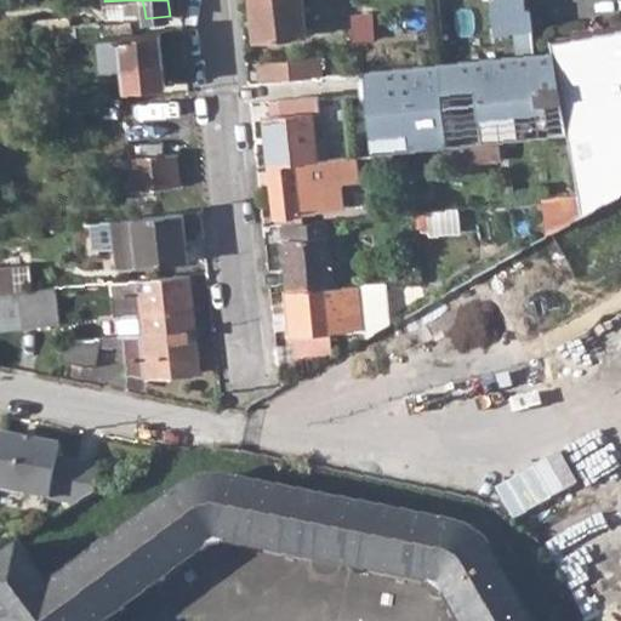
[(134,0),(135,11),(144,10),(142,0),(134,0)]
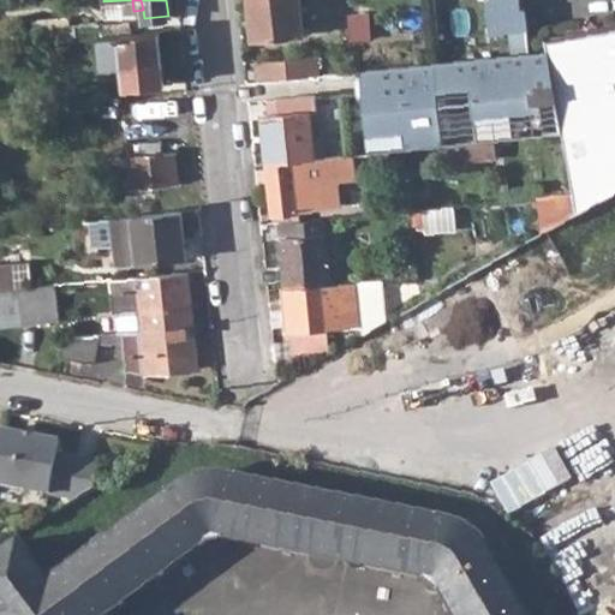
[(248,0),(252,41),(300,35),(297,0),(248,0)]
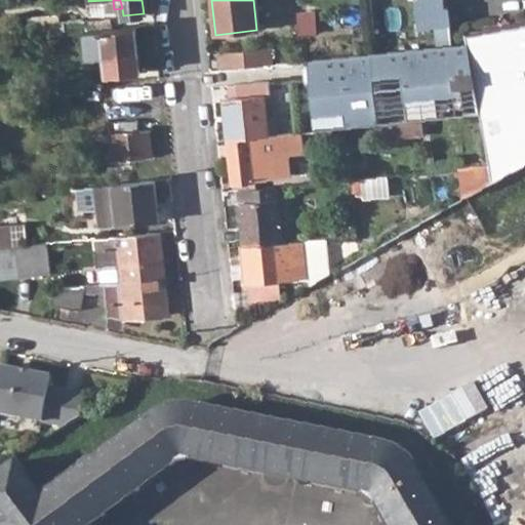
[(414,0),(417,28),(447,26),(445,7),(441,8),(440,0),(414,0)]
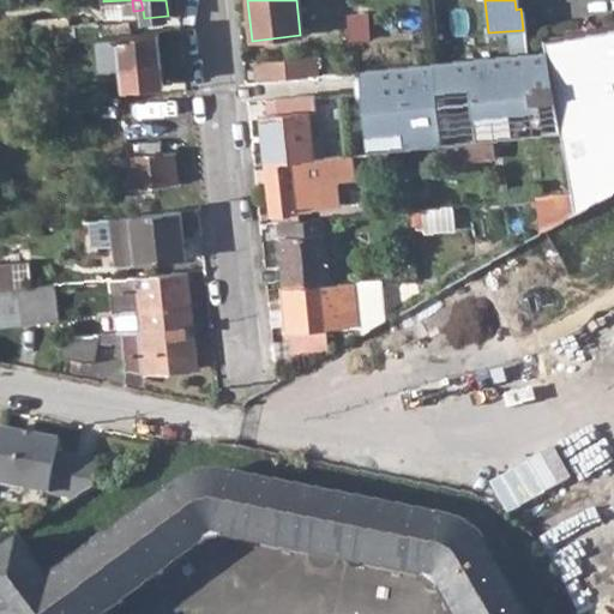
[(347,16),(349,38),(367,37),(365,13),(347,16)]
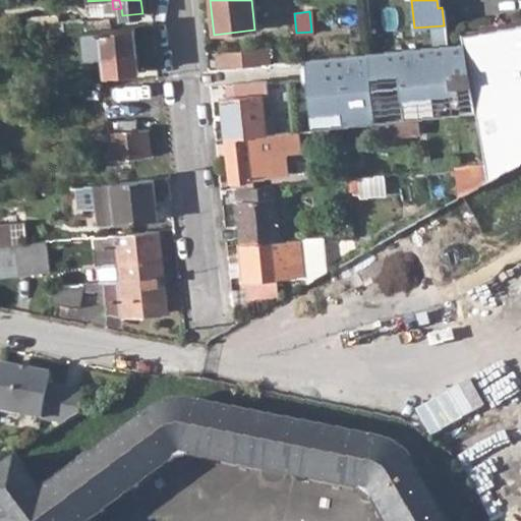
[(55,25),(56,36),(83,33),(109,31),(108,21),(88,22),(88,25),(79,25),(79,20),(65,22),(65,24),(55,25)]
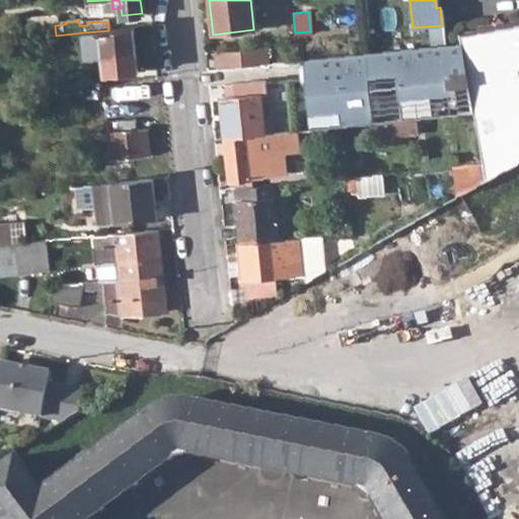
[(518,20),(497,25),(518,156),(518,155),(518,20)]
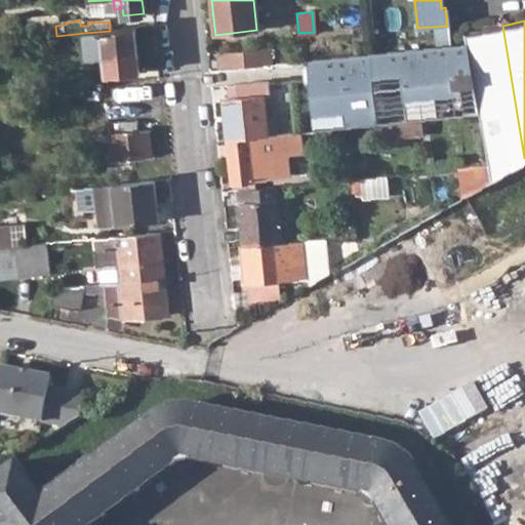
[(524,158),(502,26),(465,33),(467,46),(470,65),(479,116),(487,166),(489,175),(489,178),(524,158)]
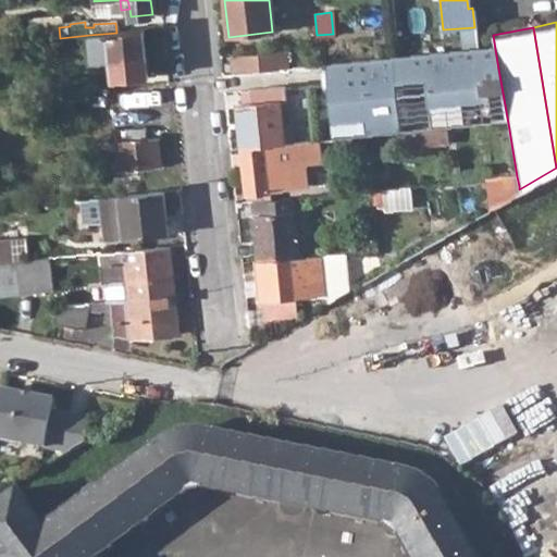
[(112,60),(114,81),(149,77),(144,29),(116,33),(89,35),(91,61),(112,60)]
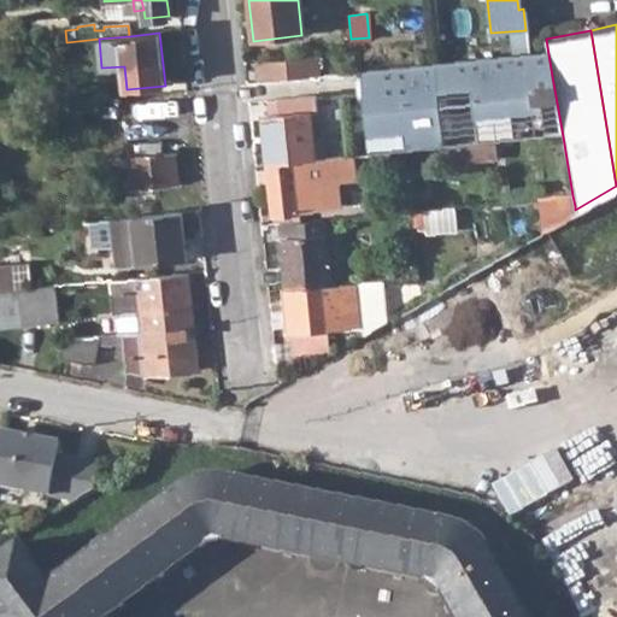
[(548,54),(362,72),(364,94),(369,156),(563,136),(552,76),(548,54)]
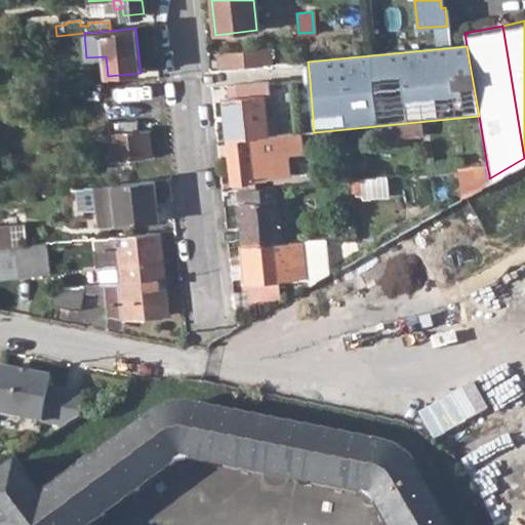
[(267,49),(217,53),(219,70),(269,65),(267,49)]
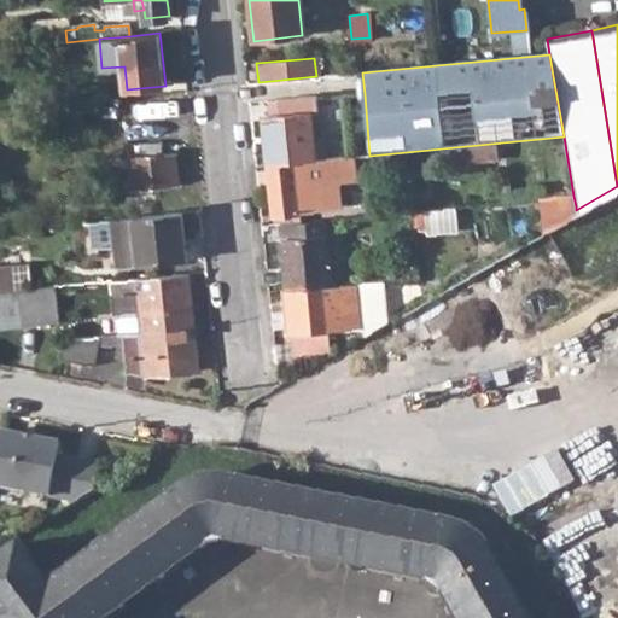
[(266,165),(314,161),(310,114),(261,118),(266,165)]
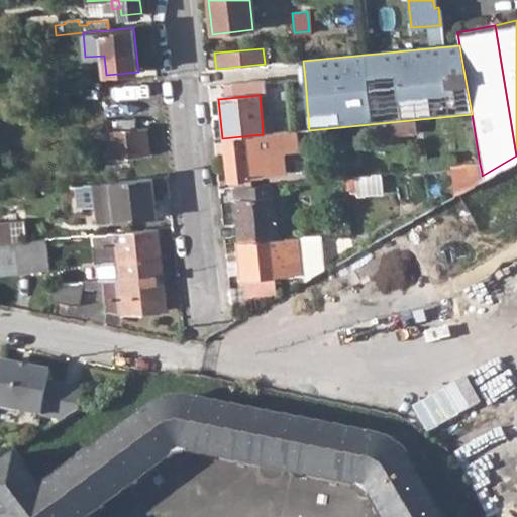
[(108,131),(110,159),(149,156),(146,126),(108,131)]
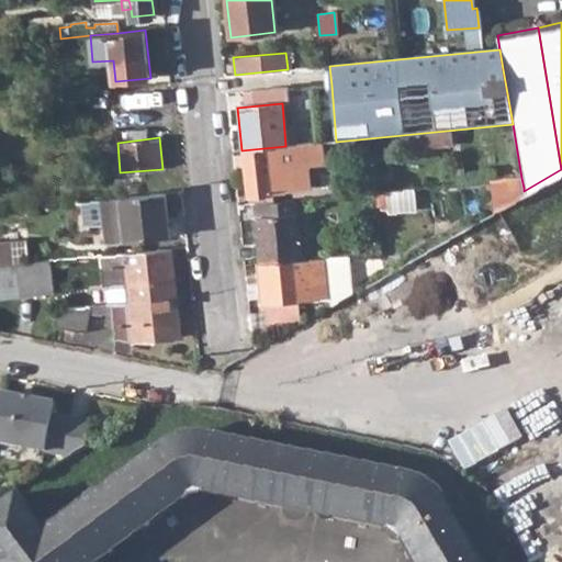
[(242,150),(247,194),(307,188),(305,167),(323,165),(322,143),(285,146),(242,150)]
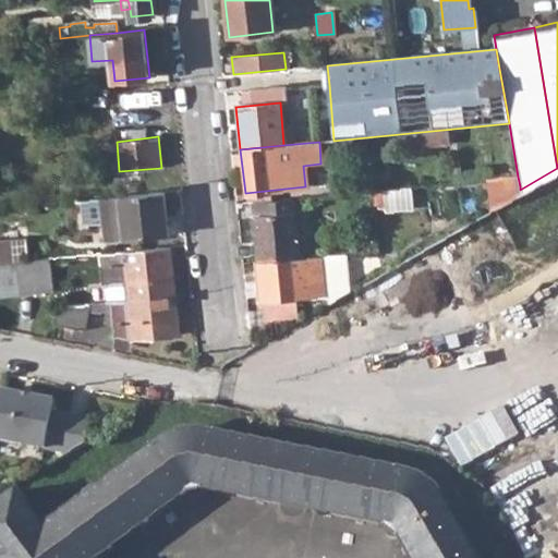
[(501,179),(487,180),(489,207),(520,190),(520,186),(518,177),(501,179)]
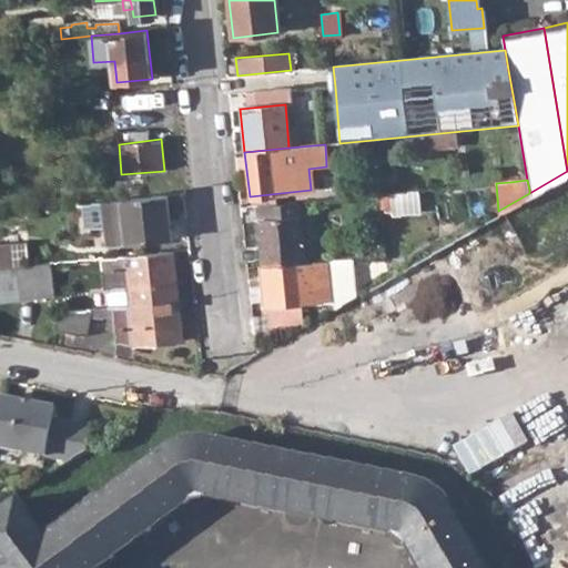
[(391,215),(418,210),(416,193),(388,195),(389,209),(391,215)]
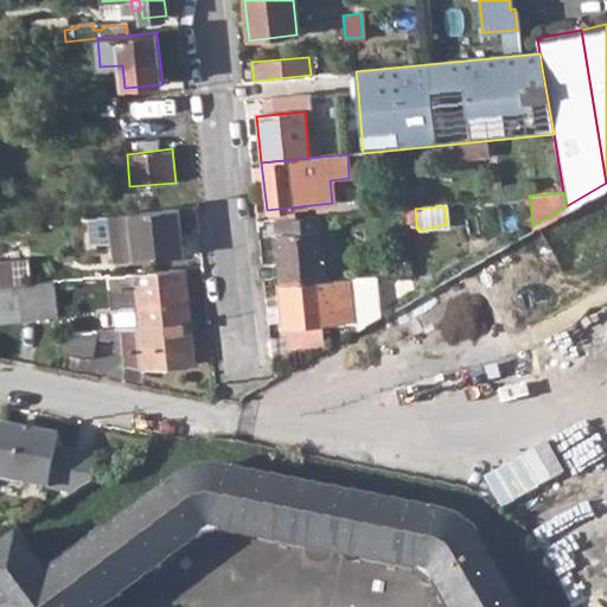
[(104,215),(112,262),(185,255),(180,208),(104,215)]
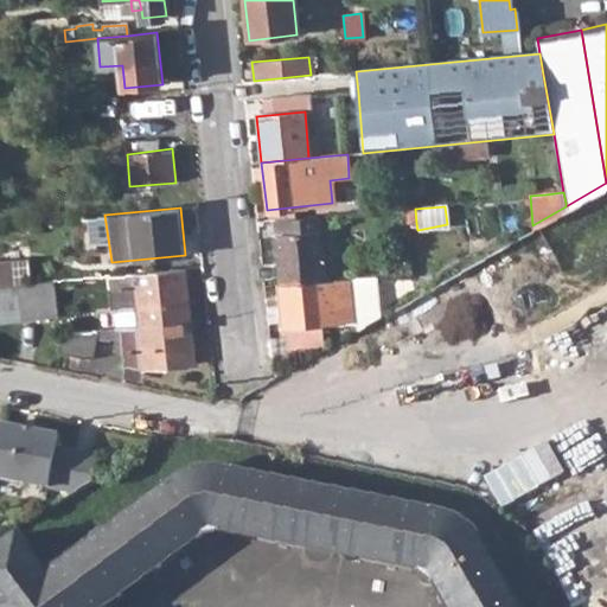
[(403,210),(404,224),(416,223),(415,209),(403,210)]
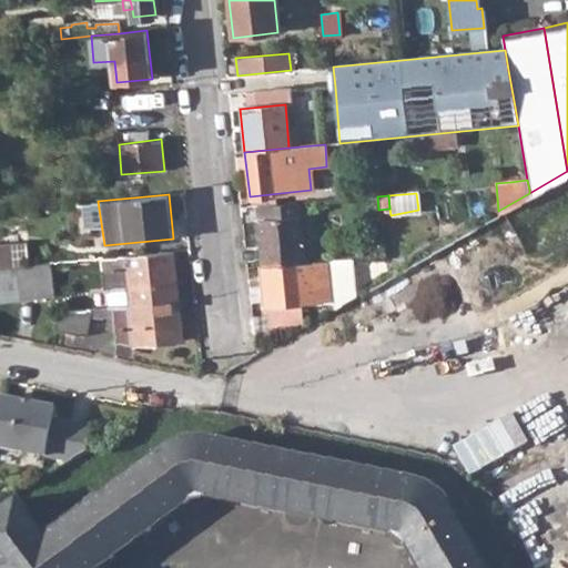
[(262,267),(304,263),(297,202),(255,208),(262,267)]
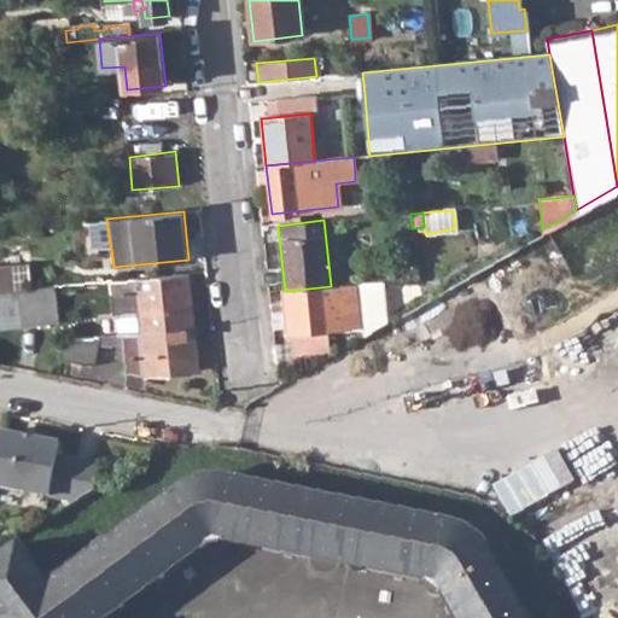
[(0,268),(0,291),(38,287),(36,264),(0,268)]
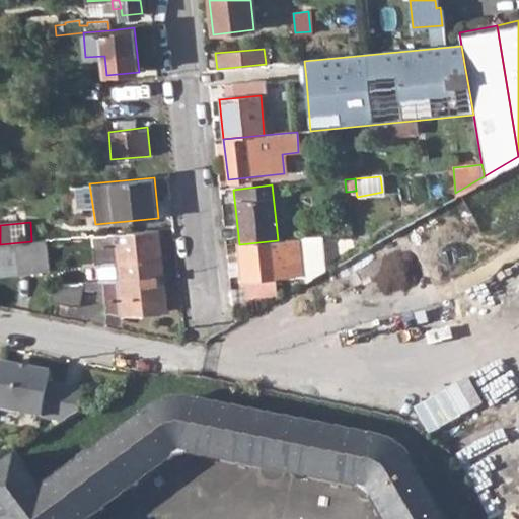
[(93,235),(96,264),(117,262),(118,281),(163,277),(158,229),(93,235)]
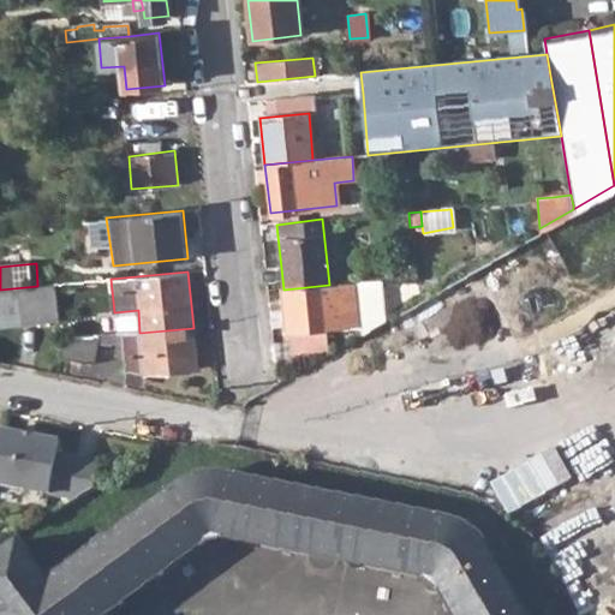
[(378,279),(356,281),(359,322),(360,330),(383,317),(378,279)]
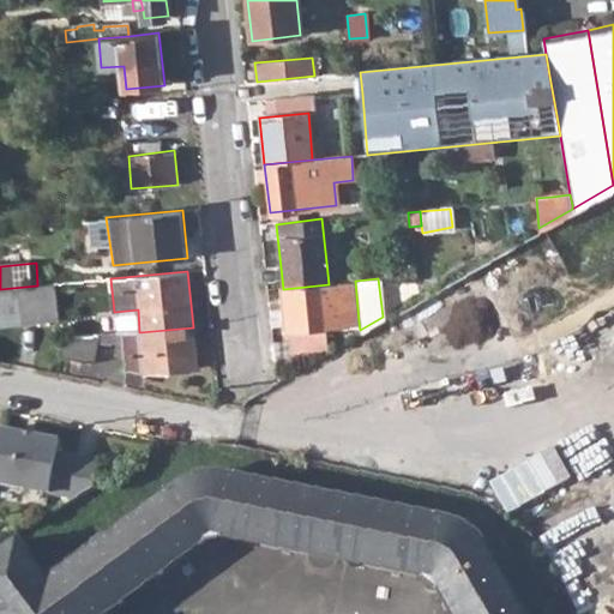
[(283,289),(288,330),(324,326),(359,321),(355,281),(329,284),(283,289)]
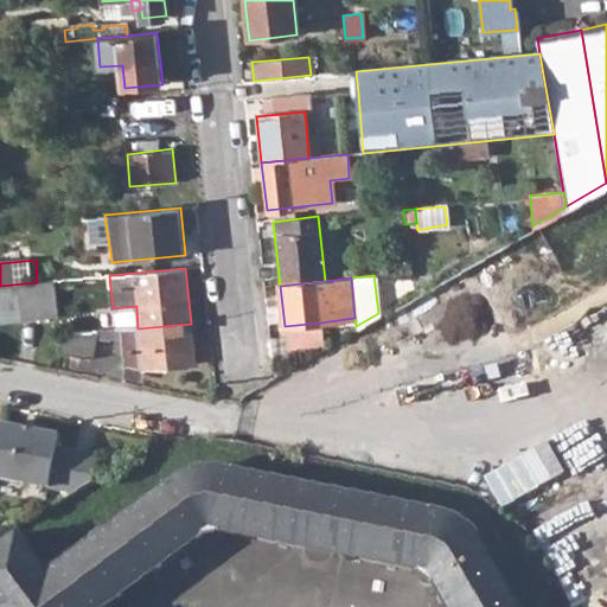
[(0,286),(0,312),(1,321),(59,317),(56,281),(37,282),(0,286)]
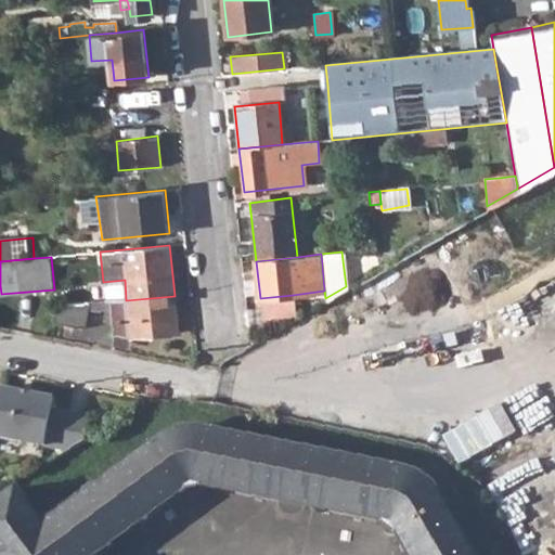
[(112,301),(126,300),(125,280),(103,282),(104,301),(112,301)]
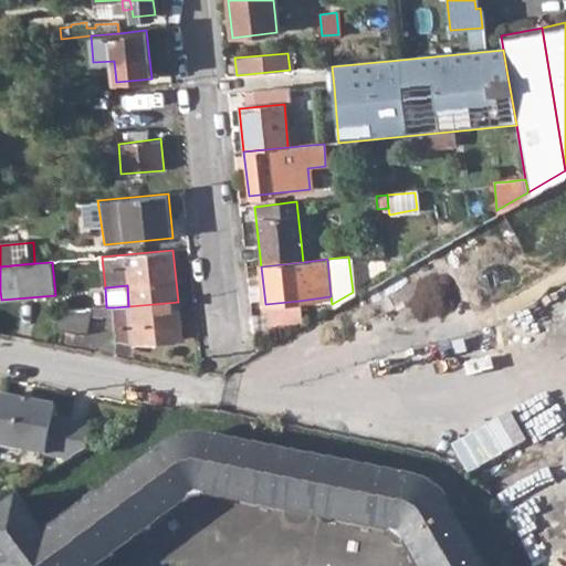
[(301,320),(299,301),(265,304),(269,329),(301,320)]
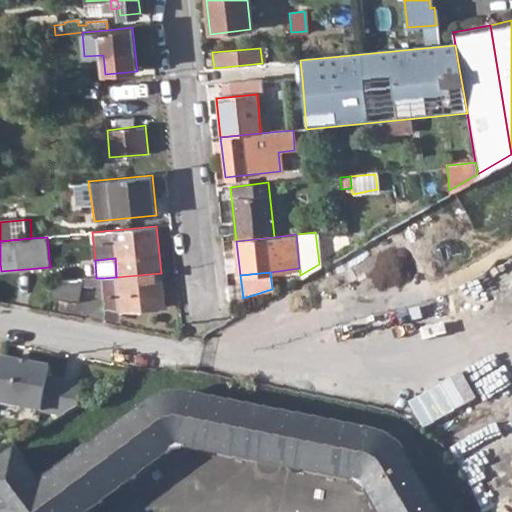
[(161,273),(116,277),(118,296),(105,298),(105,307),(124,311),(165,307),(161,273)]
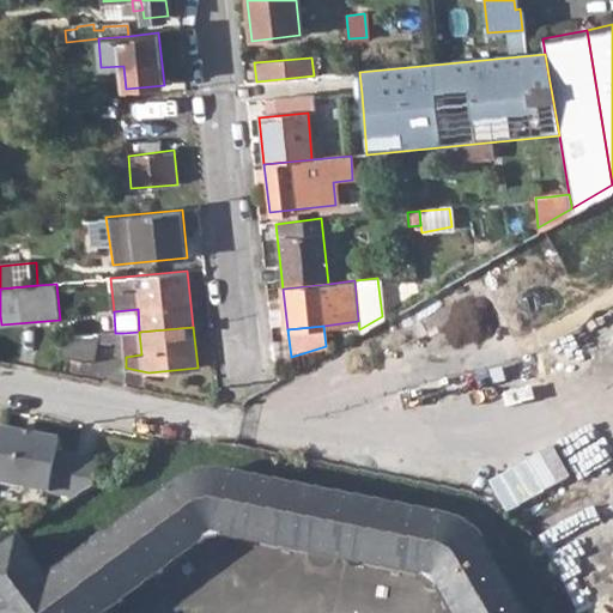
[(123,333),(126,357),(141,354),(139,332),(123,333)]
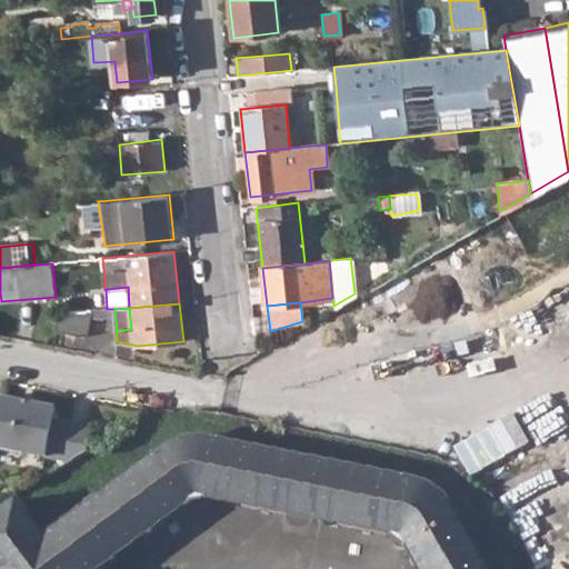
[(57,331),(86,337),(90,311),(59,313),(57,331)]
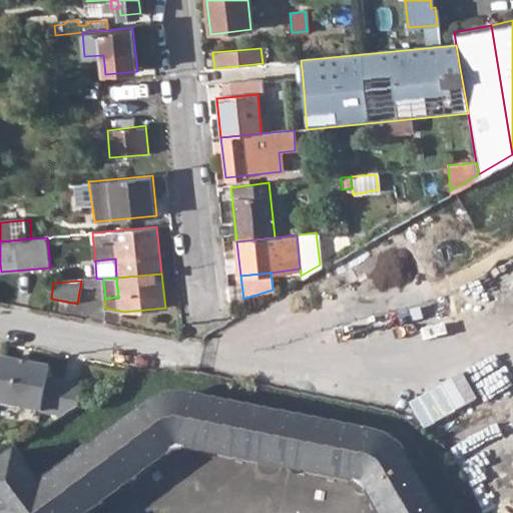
[(51,367),(2,357),(0,364),(50,374),(51,367)]
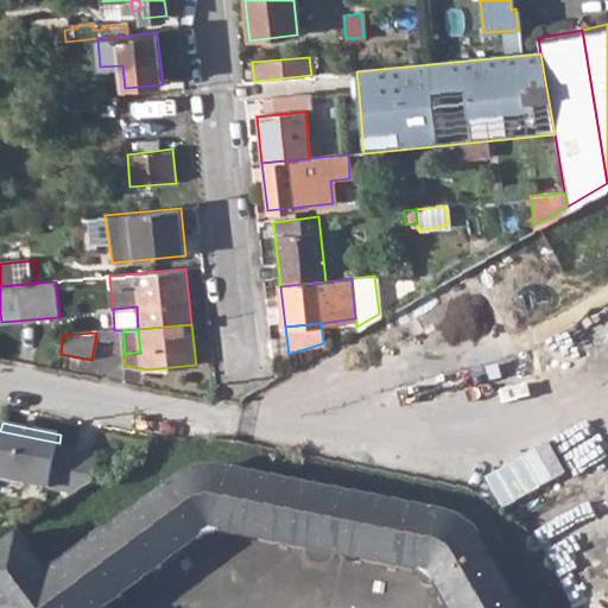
[(59,443),(0,431),(0,432),(0,476),(73,491),(95,479),(100,454),(59,447),(59,443)]
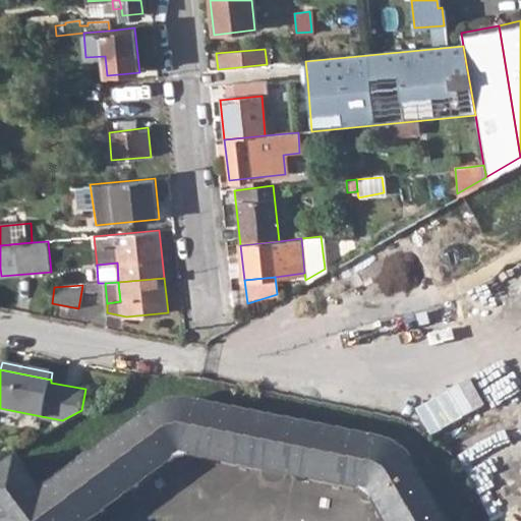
[(16,460),(0,471),(0,520),(92,520),(170,463),(176,459),(182,458),(188,456),(195,457),(352,489),(360,491),(366,496),(372,501),(375,506),(384,520),(446,520),(425,484),(412,463),(398,452),(383,443),(215,407),(198,404),(182,403),(171,404),(159,408),(149,413),(138,420),(43,493),(16,460)]
